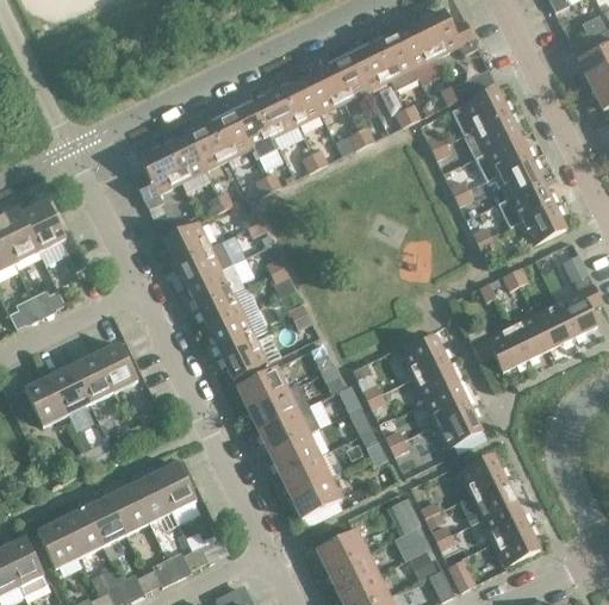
[(550,0),(555,11),(570,4),(569,0),(550,0)]
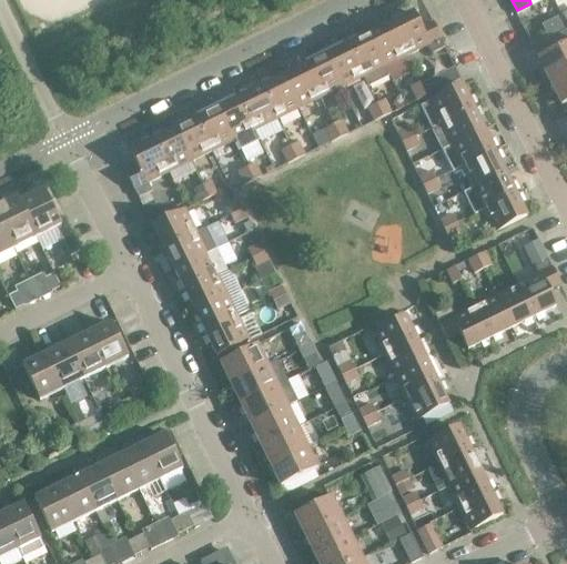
[(413,9),(391,20),(406,52),(428,42),(432,50),(445,43),(433,19),(421,24),(413,9)]
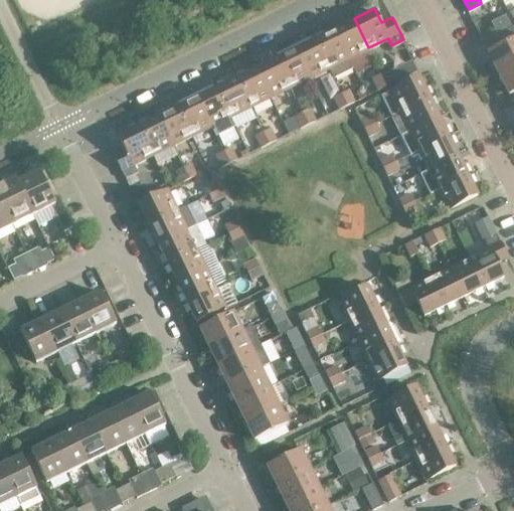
[(368,47),(354,18),(335,28),(349,57),(368,47)]
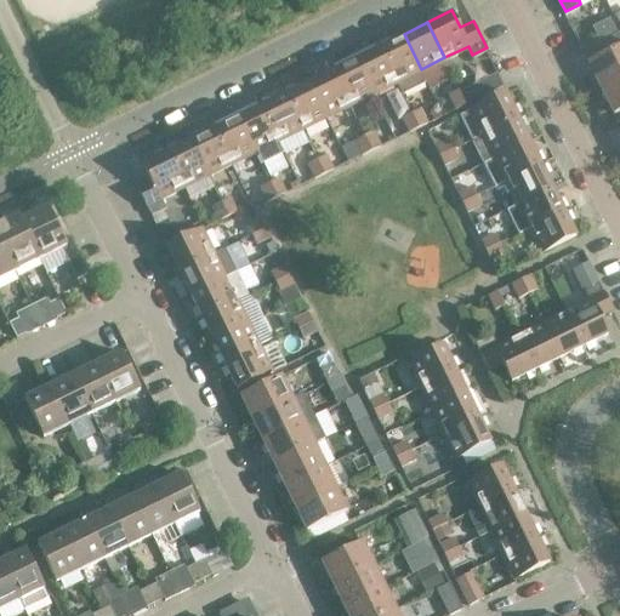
[(602,86),(619,77),(619,28),(599,39),(607,51),(589,60),(602,86)]
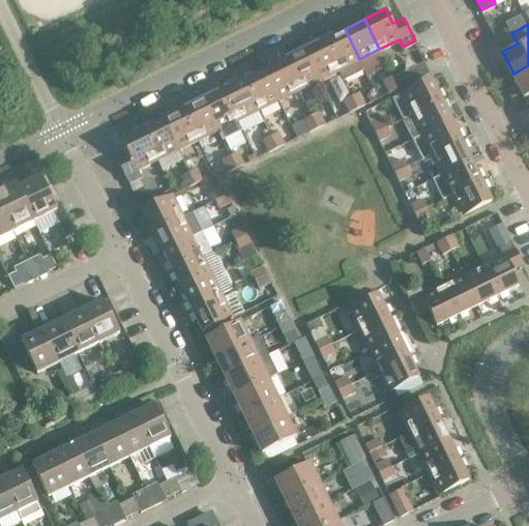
[(363,67),(359,59),(345,29),(324,38),(340,68),(344,78),(363,67)]
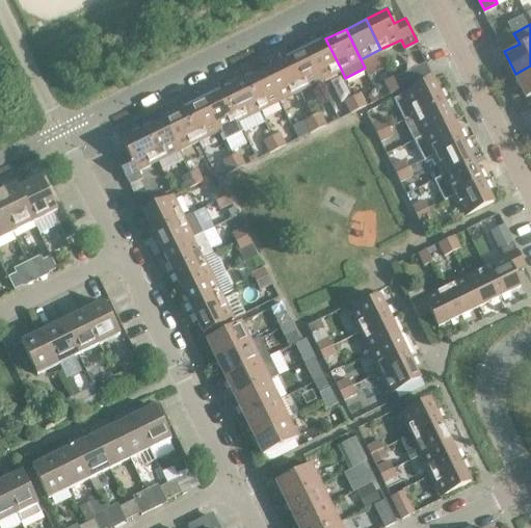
[(315,38),(303,44),(320,79),(341,69),(325,38),(317,43),(315,38)]
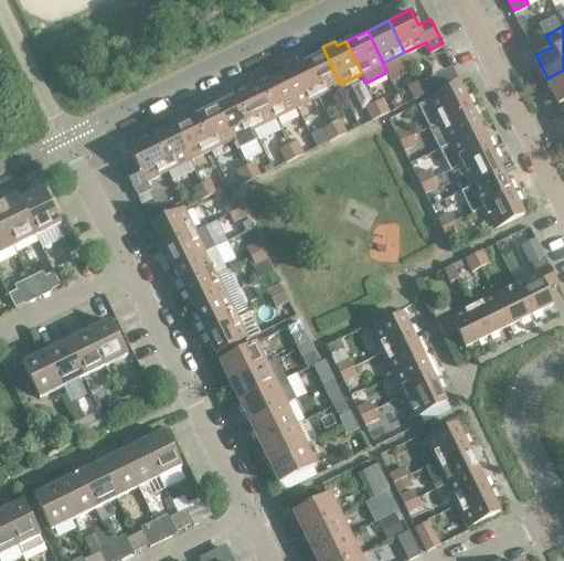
[(340,84),(322,46),(310,53),(312,57),(304,62),(319,94),(340,84)]
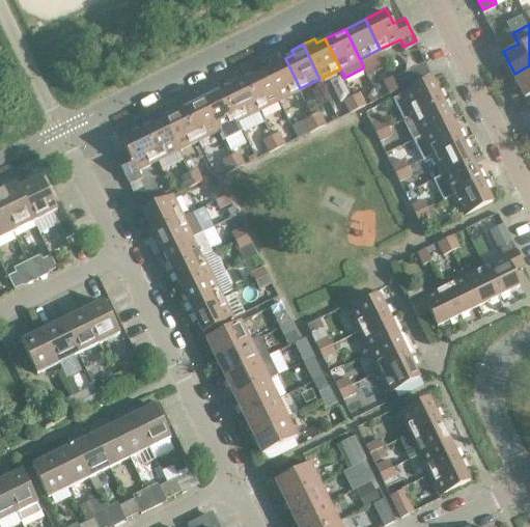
[(300,88),(285,58),(265,68),(280,99),(300,88)]
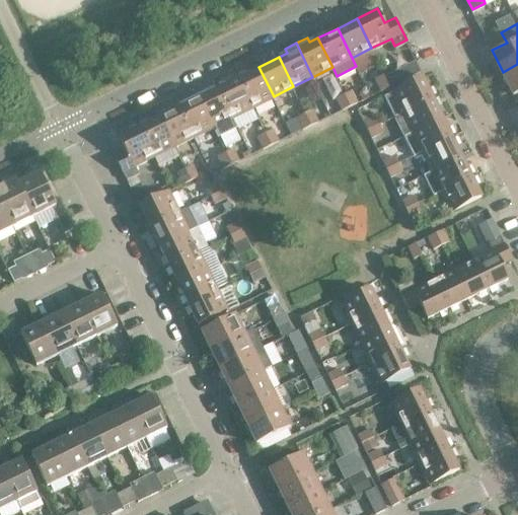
[(415,57),(404,62),(410,73),(420,68),(415,57)]
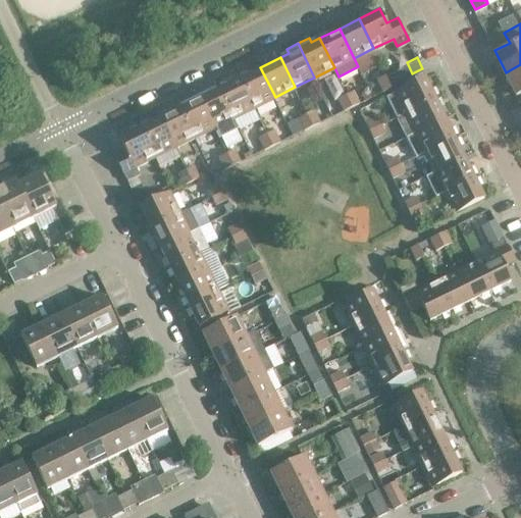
[(520,64),(506,72),(516,94),(520,91),(520,64)]
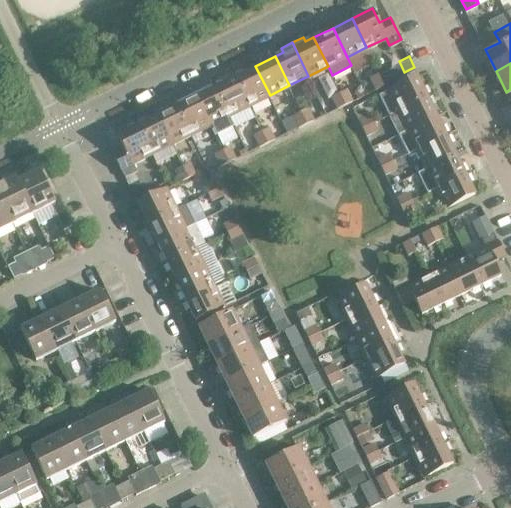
[(270,95),(255,66),(236,75),(250,104),(270,95)]
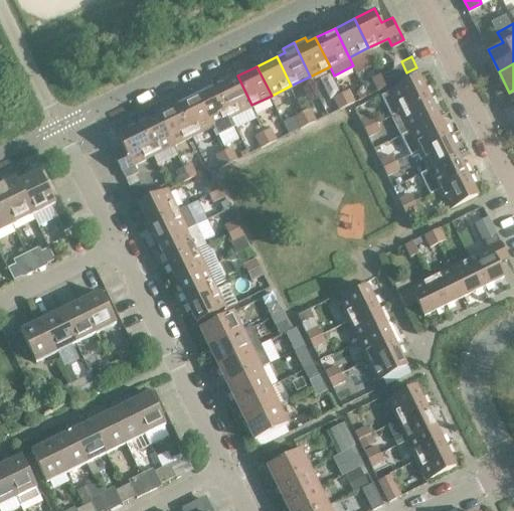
[(373,75),(378,88),(386,83),(380,71),(373,75)]
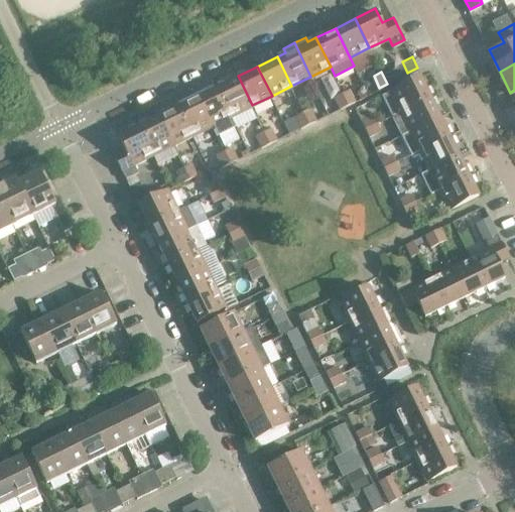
[(430,95),(420,75),(382,93),(392,113),(430,95)]
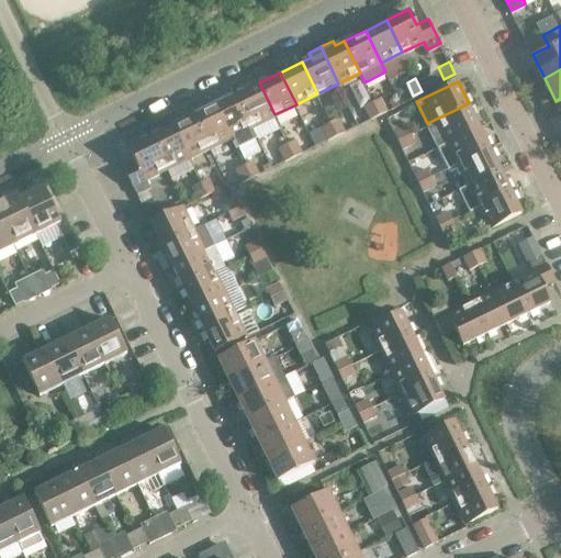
[(275,114),(259,82),(237,93),(253,125),(275,114)]
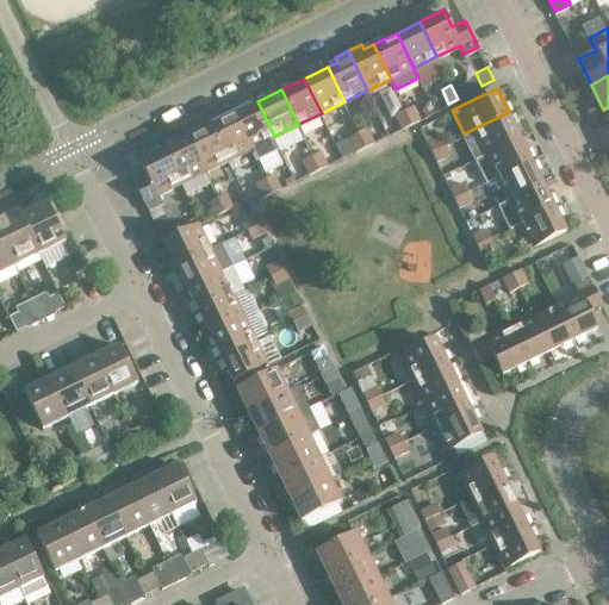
[(231,107),(252,148),(256,158),(280,147),(274,136),(258,101),(248,106),(246,101),(231,107)]
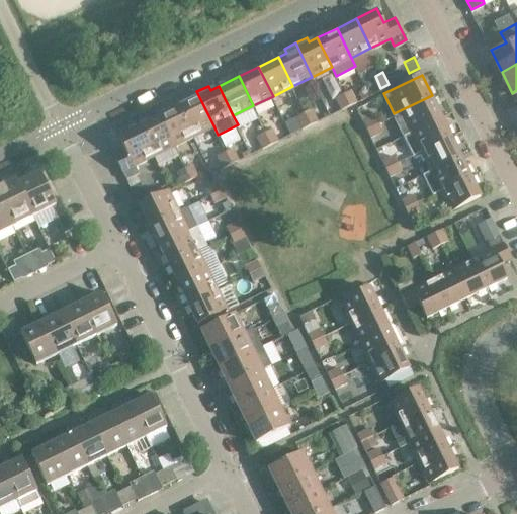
[(351,88),(343,91),(349,103),(357,100),(351,88)]
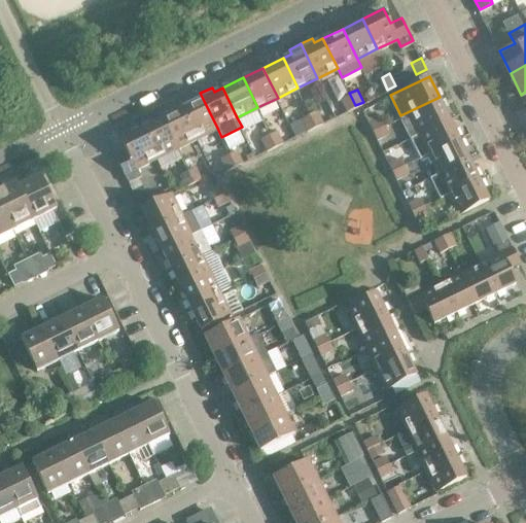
[(217,128),(200,93),(188,99),(190,103),(182,107),(197,137),(217,128)]
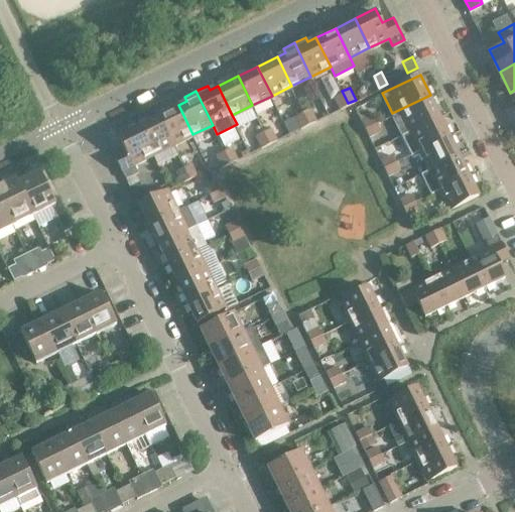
[(348,103),(342,91),(335,95),(341,107),(348,103)]
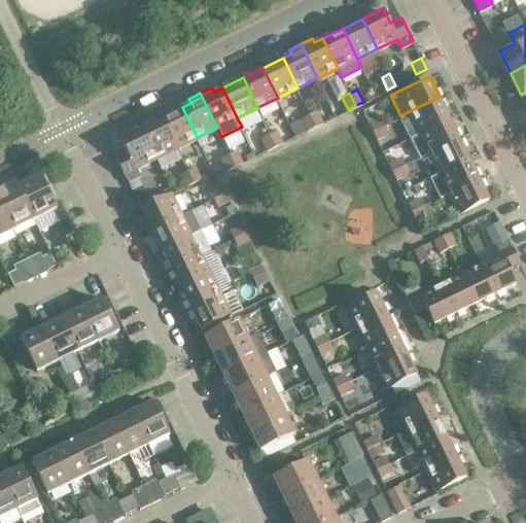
[(450,116),(440,97),(400,115),(411,136),(450,116)]
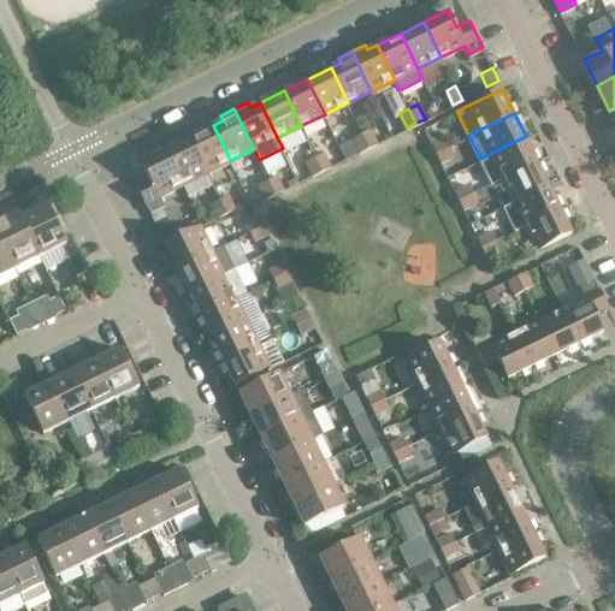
[(230,160),(213,125),(190,137),(207,172),(230,160)]
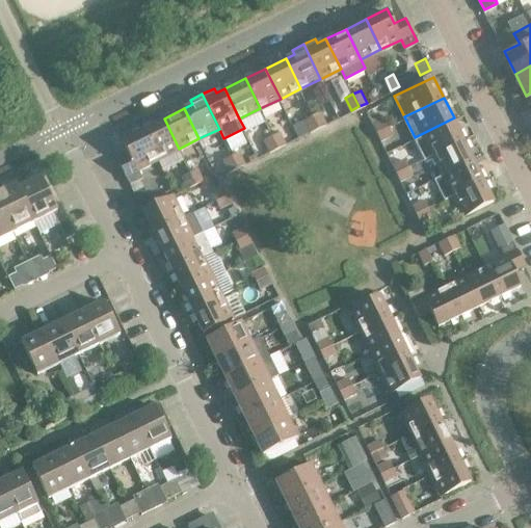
[(320,110),(313,113),(318,126),(326,123),(320,110)]
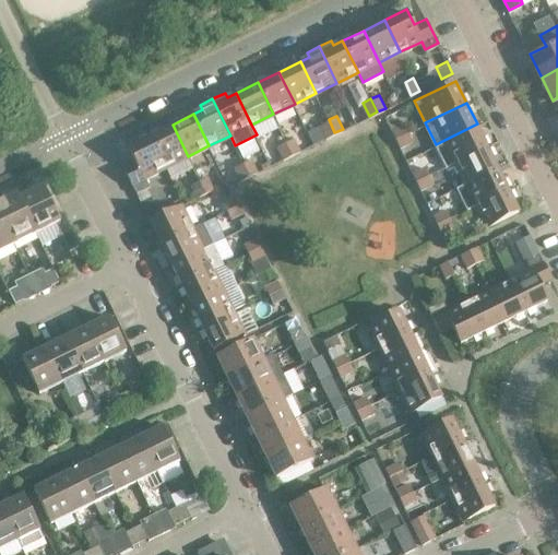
[(334,132),(329,119),(320,124),(327,137),(334,132)]
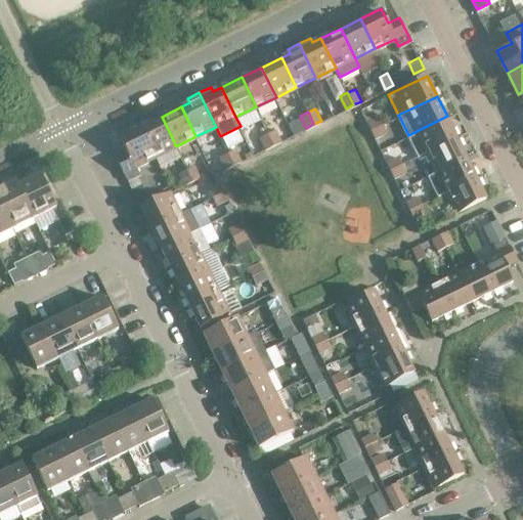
[(379,116),(366,121),(371,129),(383,123),(379,116)]
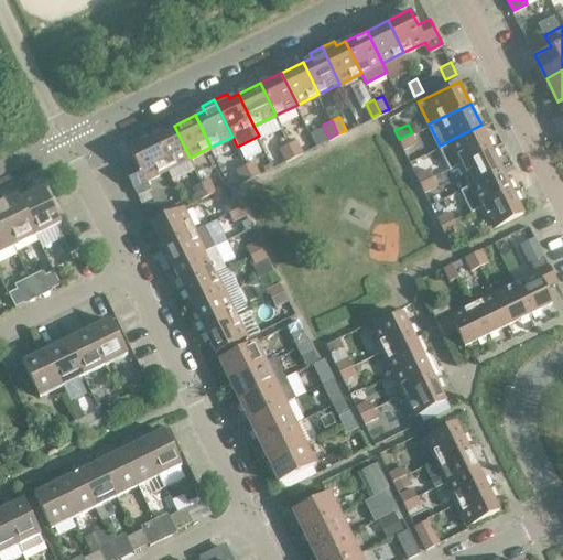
[(491,147),(482,125),(440,146),(450,167),(459,162),(491,147)]
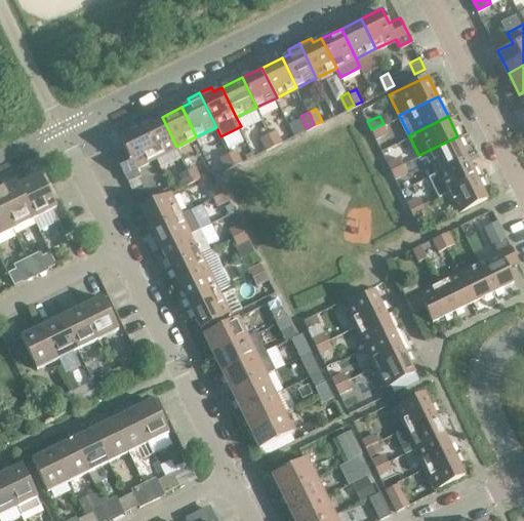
[(176,147),(162,117),(142,126),(157,156),(176,147)]
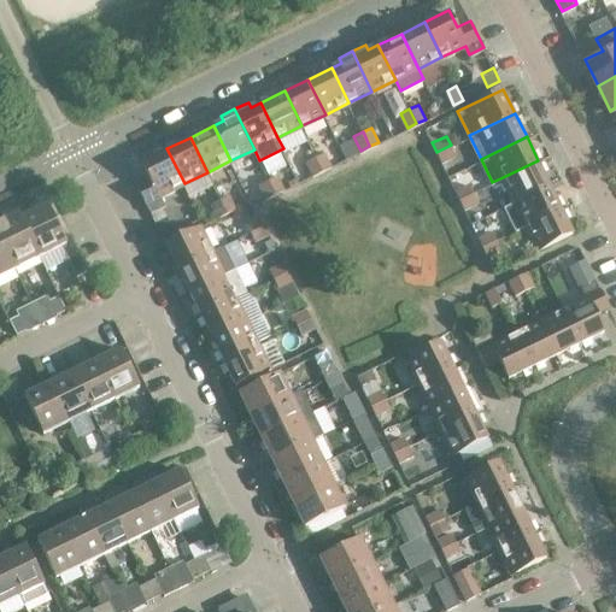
[(456,154),(451,145),(436,152),(441,160),(456,154)]
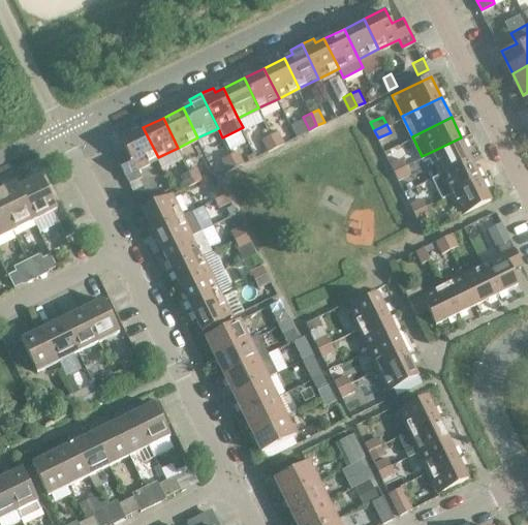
[(158,157),(143,127),(122,137),(129,152),(118,157),(129,181),(142,175),(137,167),(158,157)]
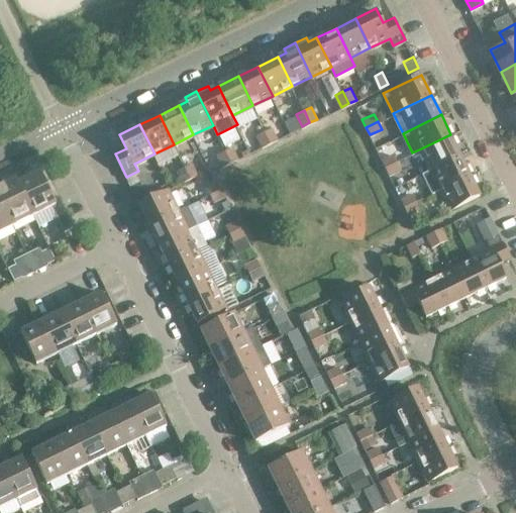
[(272,126),(264,130),(270,141),(278,138),(272,126)]
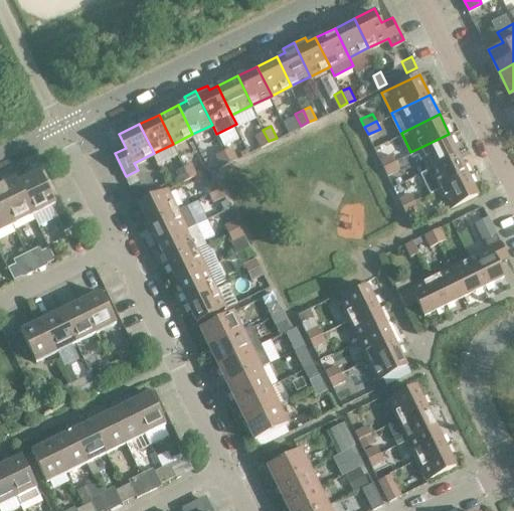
[(263,130),(255,133),(262,145),(269,141),(263,130)]
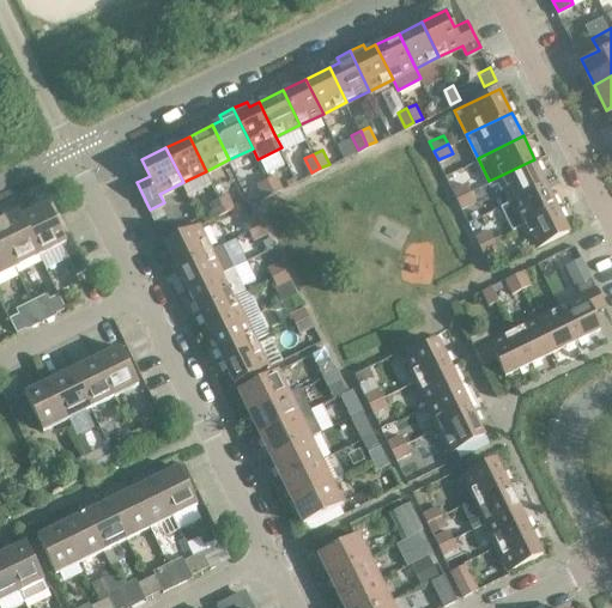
[(546,182),(534,159),(500,176),(511,199),(546,182)]
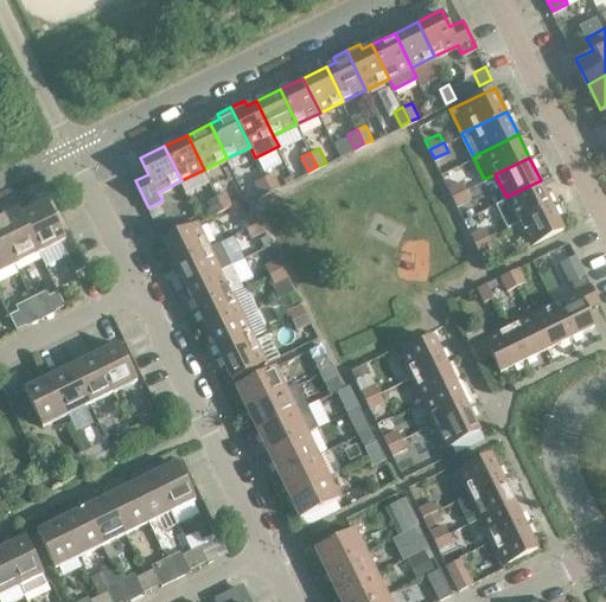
[(273,171),(263,175),(270,190),(280,185),(273,171)]
